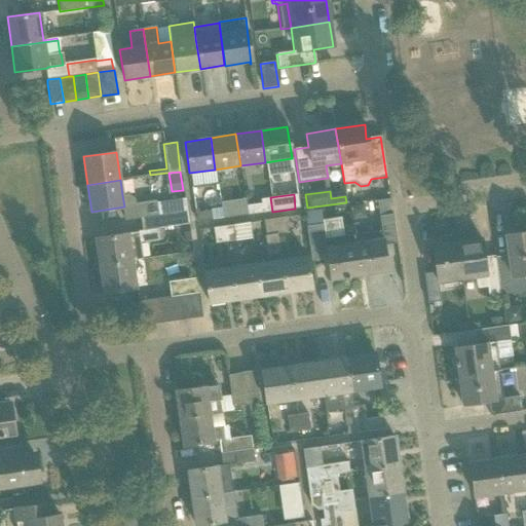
[(261,203),(247,205),(248,215),(272,212),(270,197),(260,198),(261,203)]
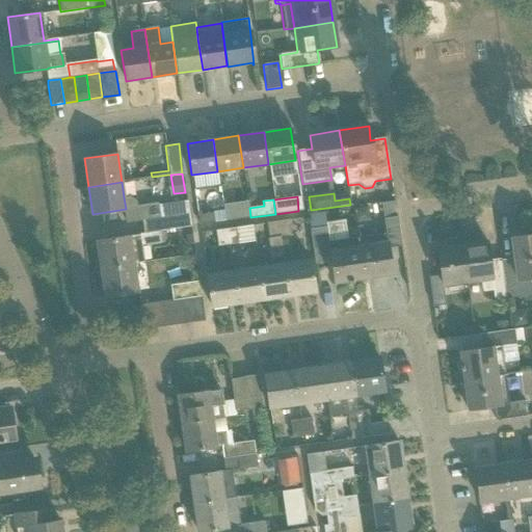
[(186,201),(158,205),(160,217),(188,213),(186,201)]
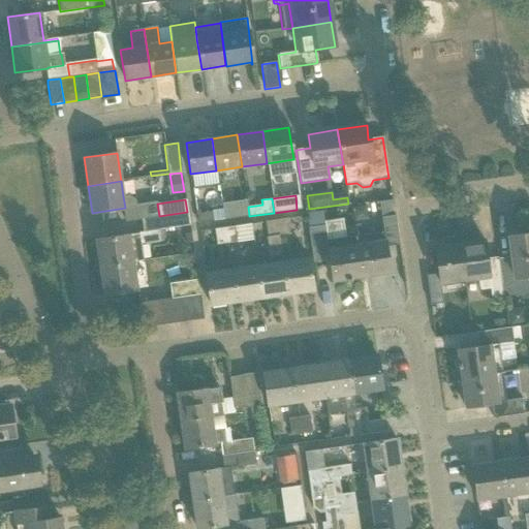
[(224,219),(234,218),(249,216),(248,207),(247,200),(222,204),(224,219)]
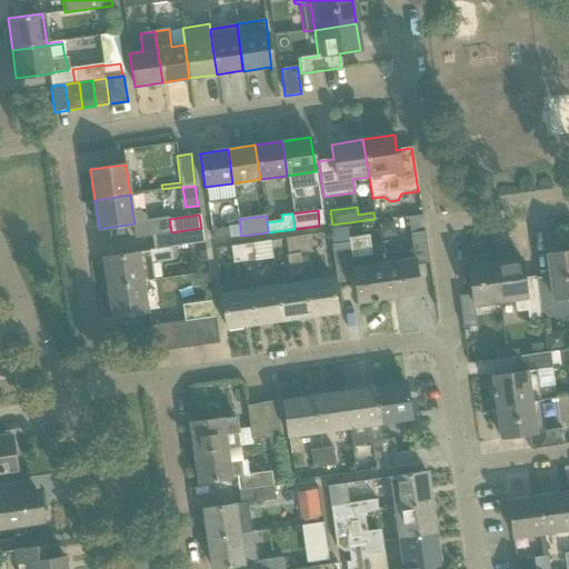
[(410,233),(423,232),(421,216),(407,218),(410,233)]
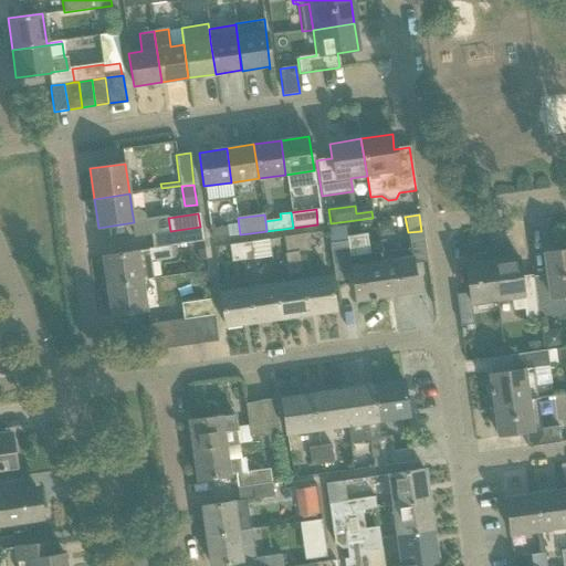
[(379,242),(378,221),(360,222),(362,243),(379,242)]
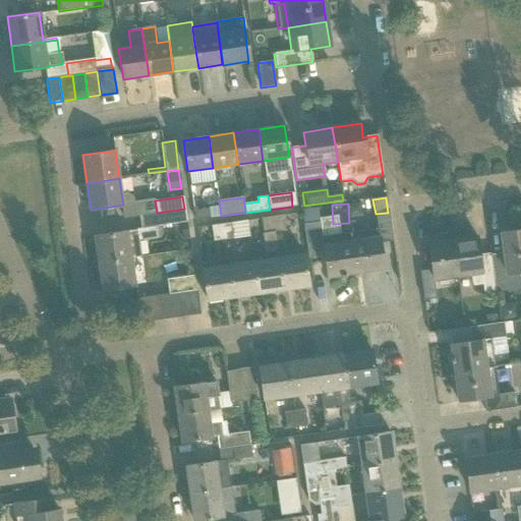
[(156,238),(154,227),(186,222),(184,209),(156,213),(139,216),(139,217),(141,229),(126,231),(114,233),(94,235),(98,265),(130,259),(130,258),(139,257),(137,241),(156,238)]
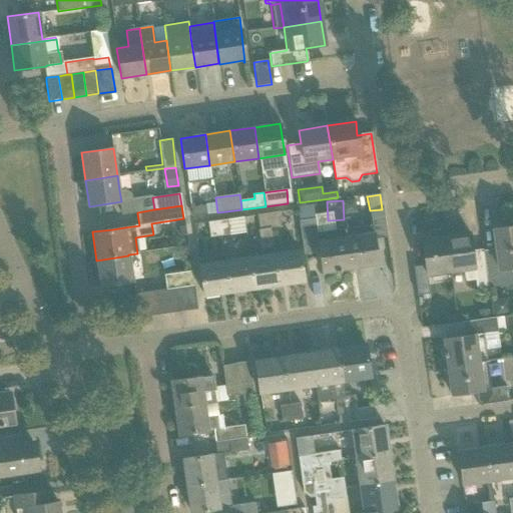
[(206,214),(205,205),(190,207),(191,216),(206,214)]
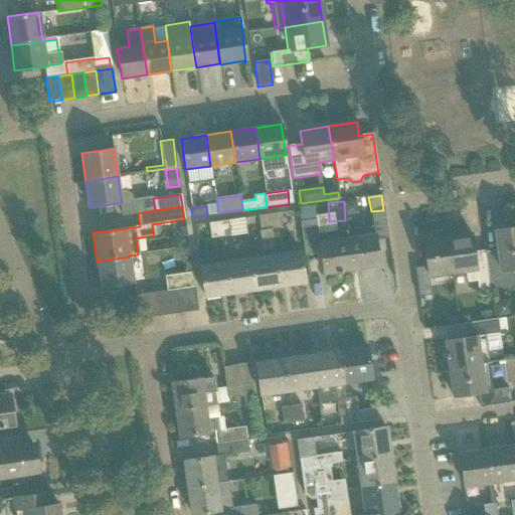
[(298,208),(300,221),(314,219),(312,206),(298,208)]
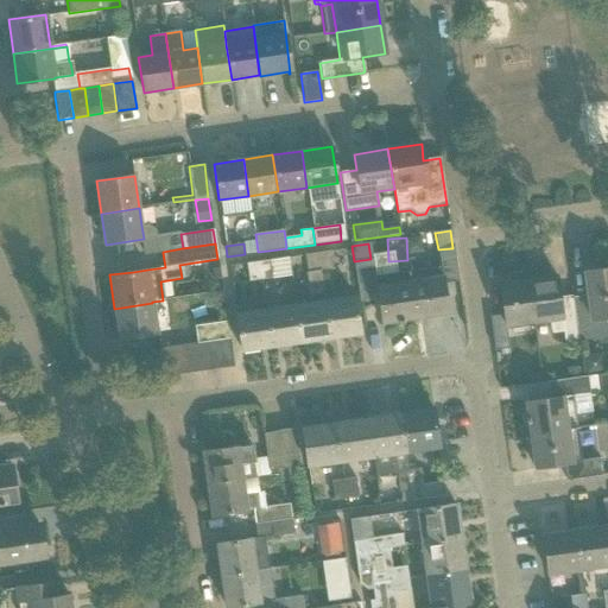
[(407,271),(415,318),(448,314),(443,284),(458,282),(453,248),(438,249),(439,266),(407,271)]
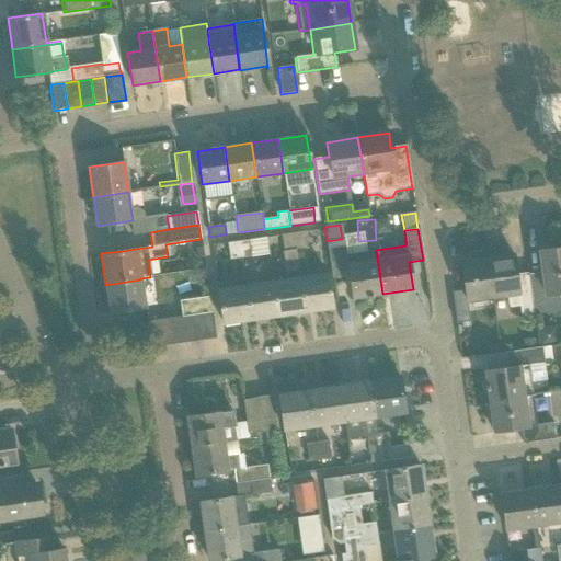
[(304,232),(293,233),(295,250),(306,249),(304,232)]
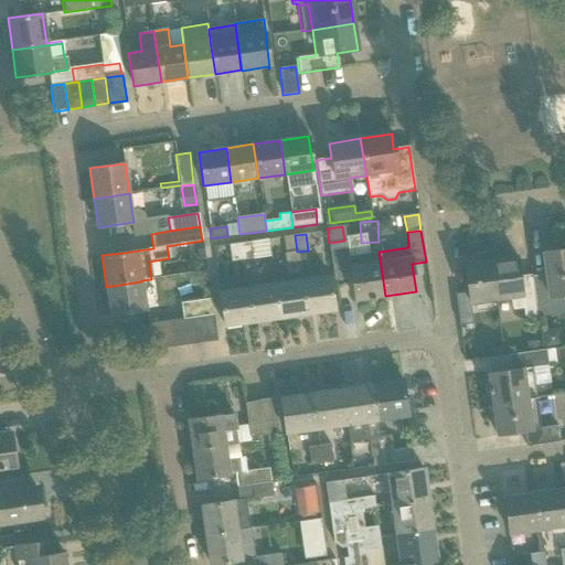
[(287,283),(275,285),(279,317),(306,313),(301,281),(297,252),(295,235),(281,237),(285,253),(284,254),(287,283)]
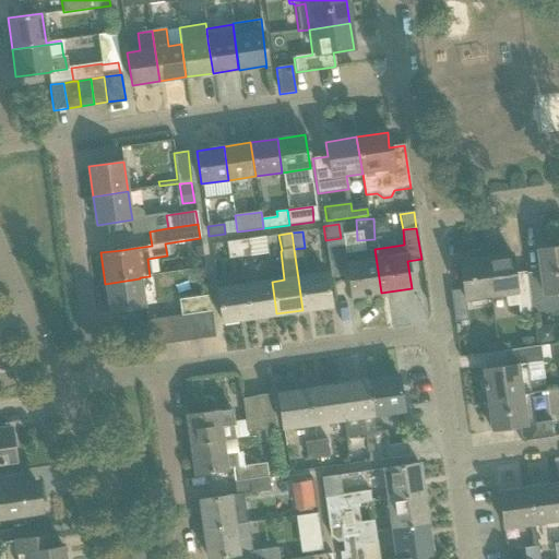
[(341,238),(325,240),(330,272),(347,270),(351,297),(365,295),(365,297),(370,296),(370,294),(381,293),(375,249),(345,253),(343,238),(341,238)]
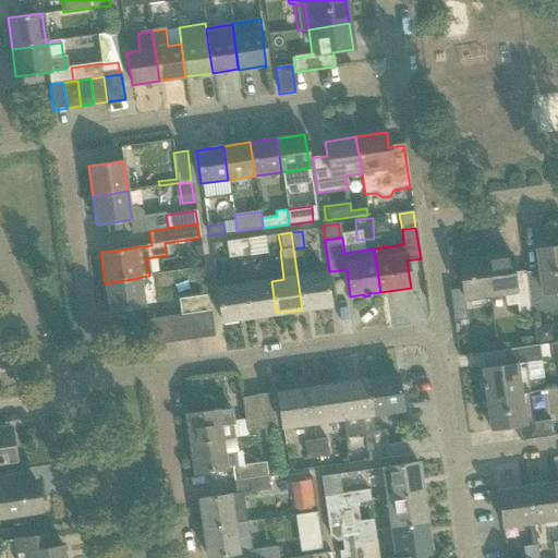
[(249,239),(238,240),(240,256),(251,255),(249,239)]
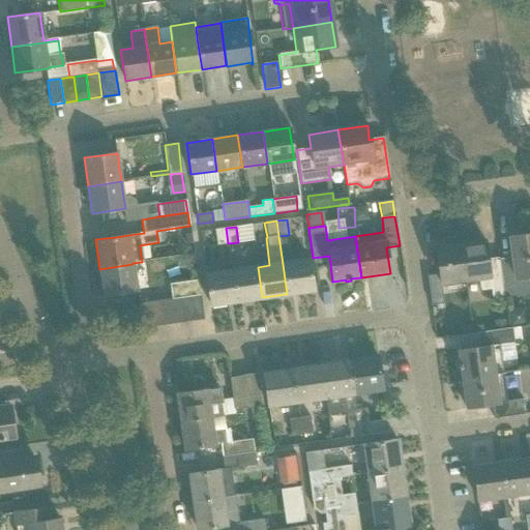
[(424,228),(424,240),(450,239),(449,227),(424,228)]
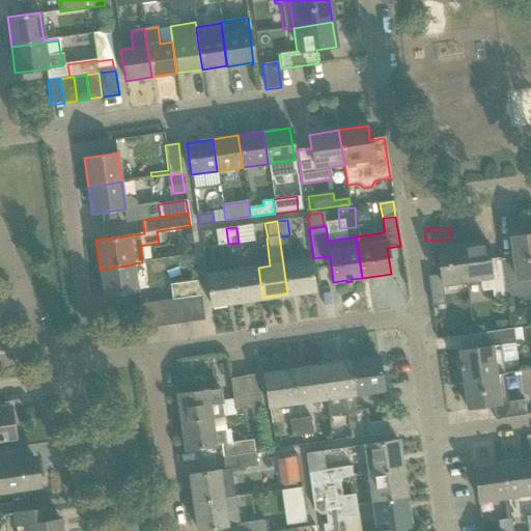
[(214,230),(217,246),(228,244),(226,228),(214,230)]
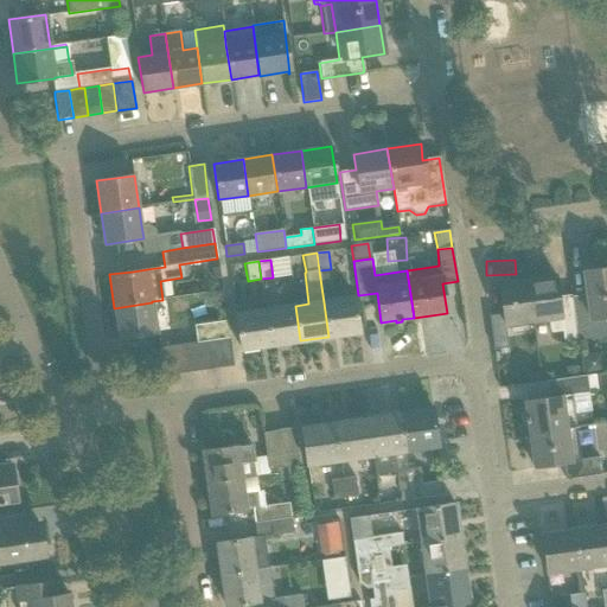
[(572,298),(576,339),(577,340),(606,337),(604,317),(606,317),(606,268),(595,270),(595,275),(583,276),(586,295),(572,298)]
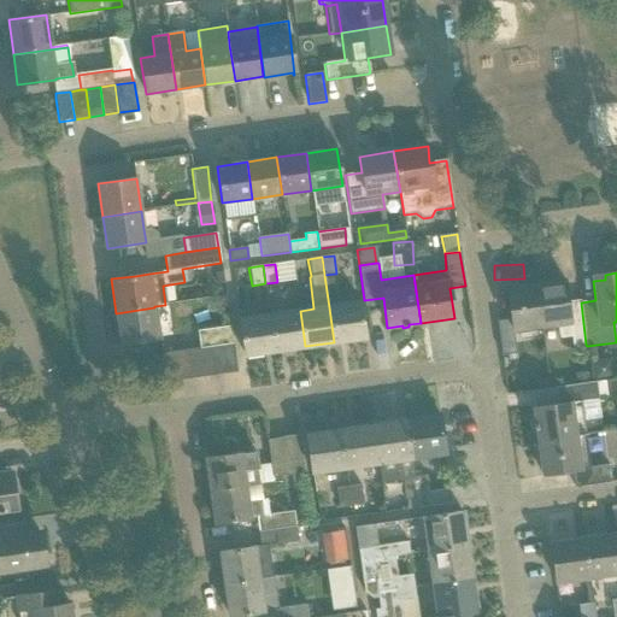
[(563,281),(536,285),(542,327),(557,324),(559,339),(571,338),(573,346),(586,345),(581,303),(580,300),(566,303),(563,281)]
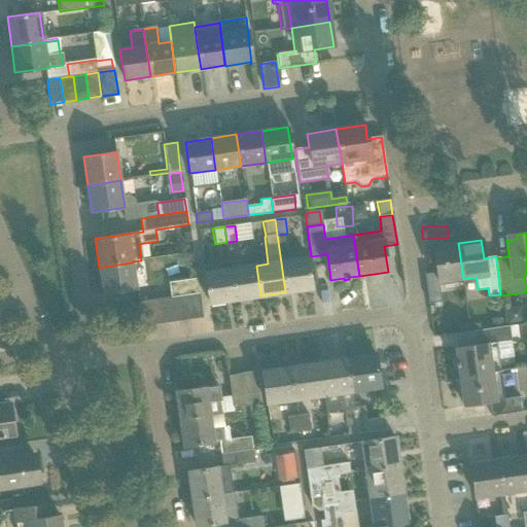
[(435,273),(424,274),(428,304),(441,302),(437,282),(463,279),(458,243),(434,246),(434,244),(432,244),(435,273)]
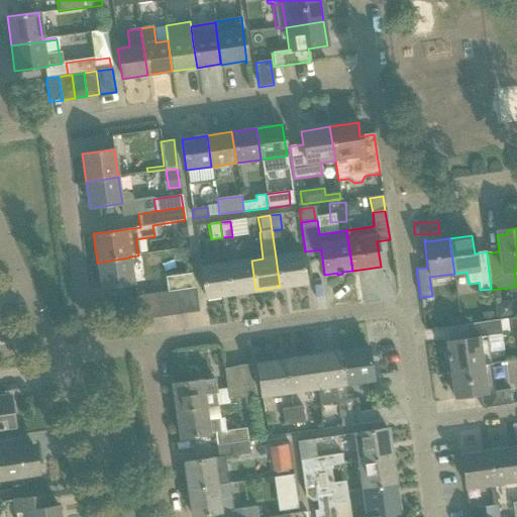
[(301,253),(276,257),(280,287),(305,283),(301,253)]
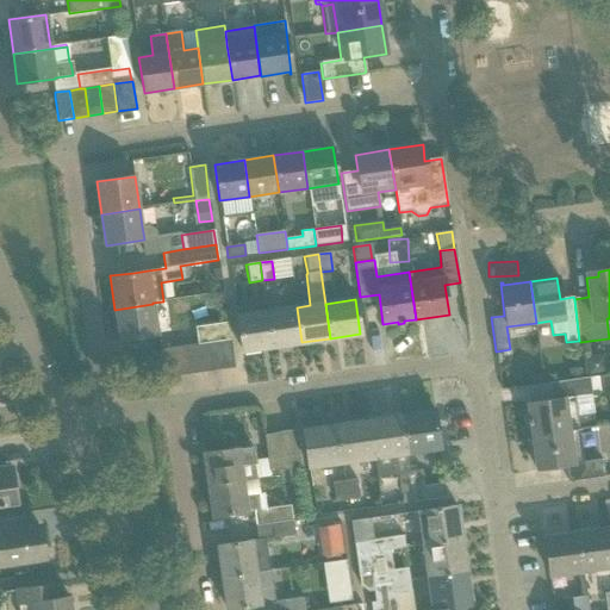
[(153,304),(114,310),(119,340),(157,335),(153,304)]
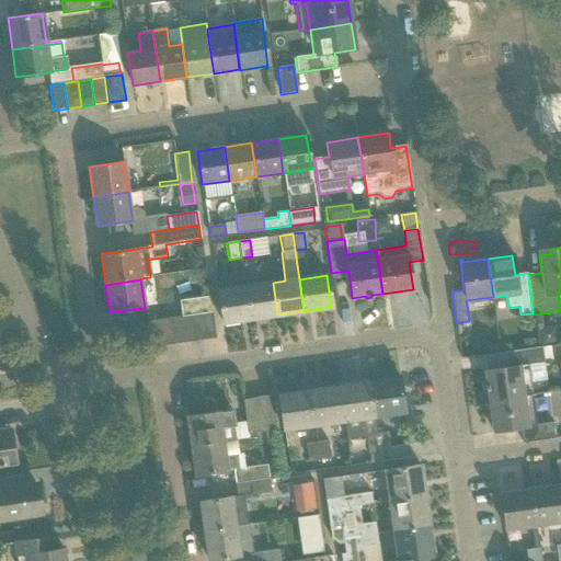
[(273,283),(245,287),(250,319),(277,315),(273,283)]
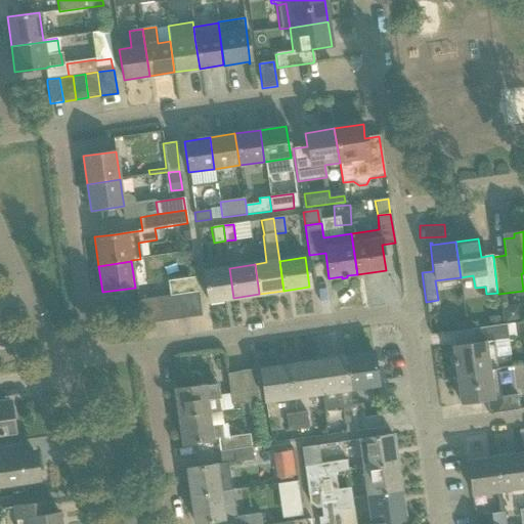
[(229,268),(204,272),(208,302),(233,298),(229,268)]
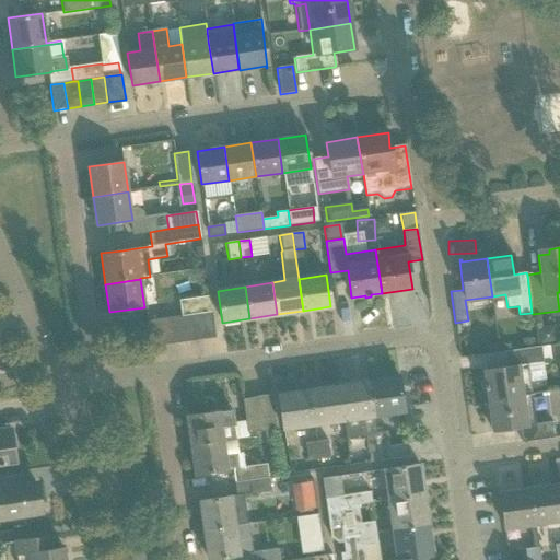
[(179,304),(182,317),(186,316),(199,315),(212,313),(210,300),(179,304)]
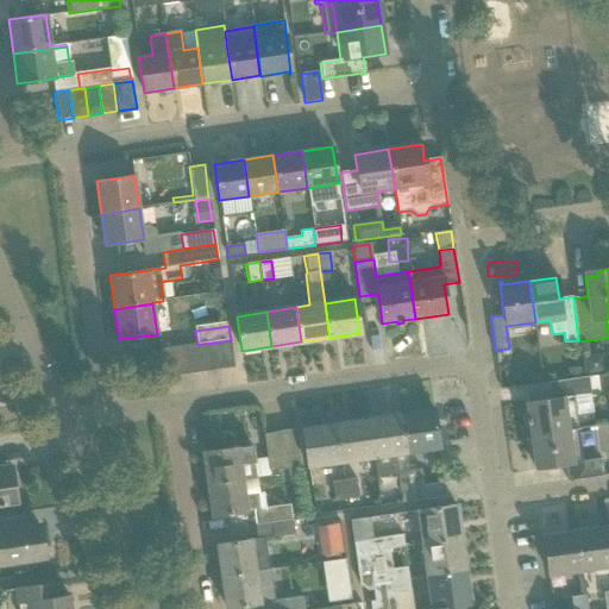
[(231,340),(217,343),(220,369),(234,366),(231,340)]
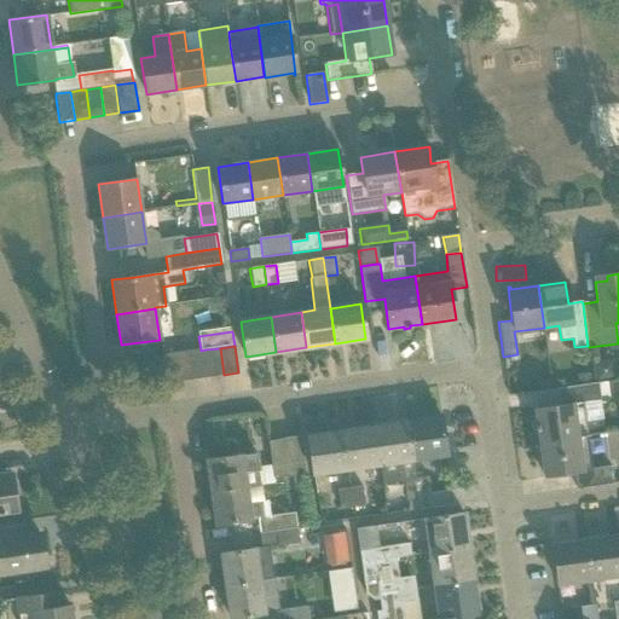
[(220,348),(206,350),(209,377),(224,375),(220,348)]
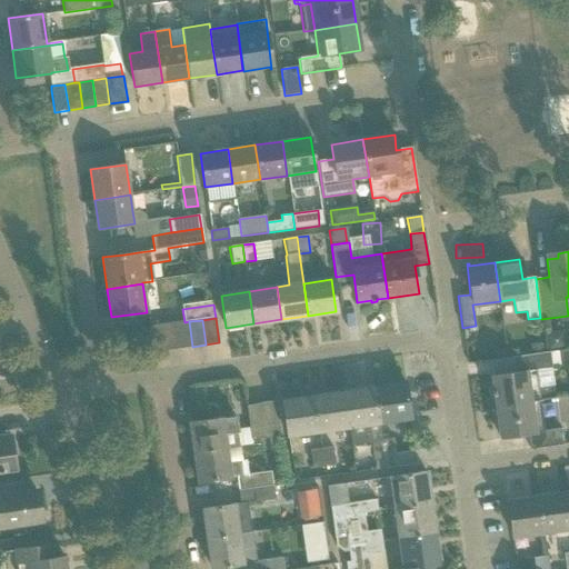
[(185,322),(175,323),(179,349),(192,347),(189,321),(185,322)]
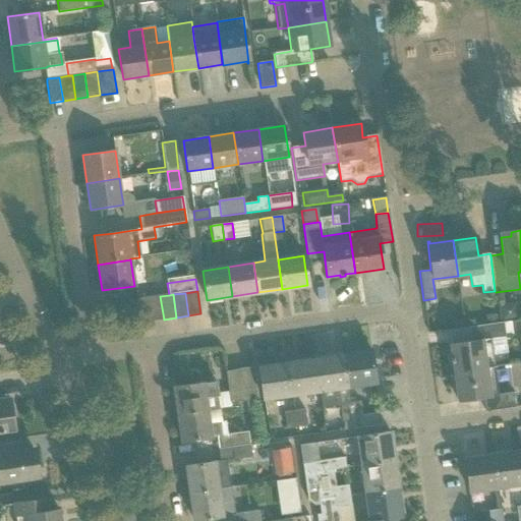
[(160,296),(149,298),(152,321),(164,320),(160,296)]
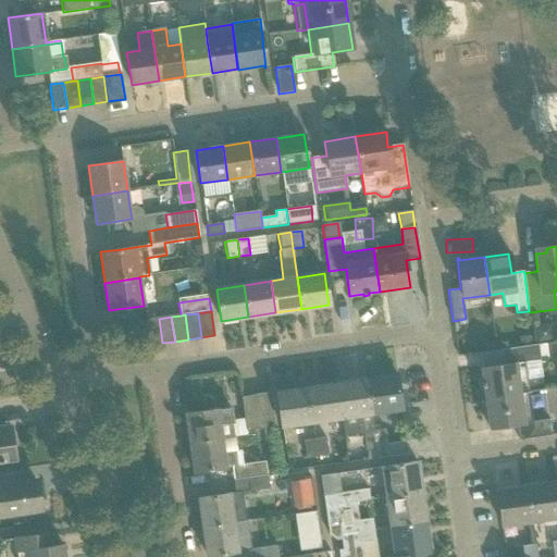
[(146,321),(146,323),(149,345),(162,343),(159,319),(146,321)]
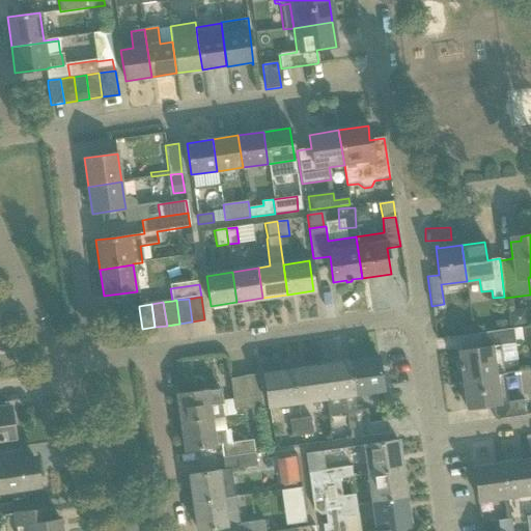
[(510,328),(527,326),(525,307),(509,310),(510,328)]
